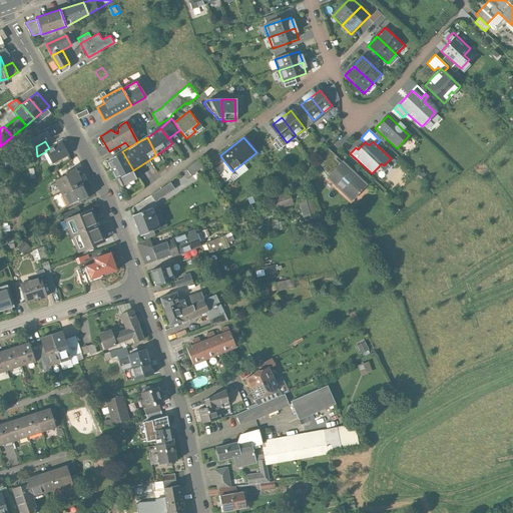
[(68,155),(61,142),(49,148),(45,150),(46,151),(52,163),(68,155)]
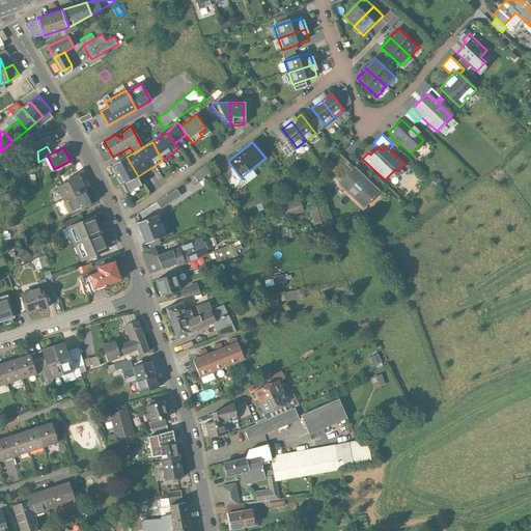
[(121,185),(138,176),(127,157),(111,166),(121,185)]
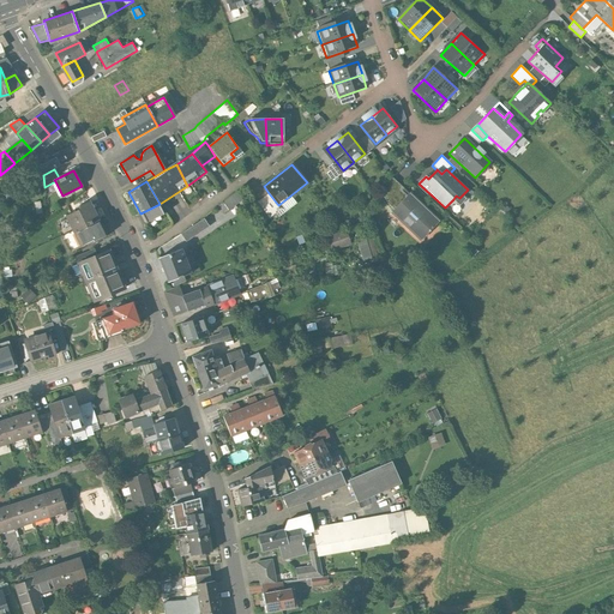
[(223,202),(229,209),(244,199),(238,191),(223,202)]
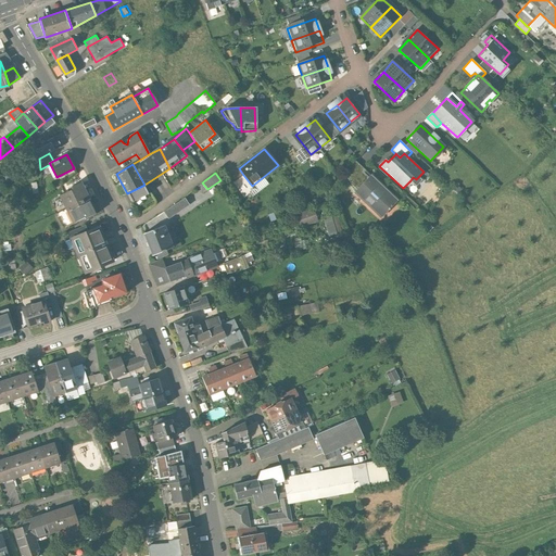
[(252,186),(243,175),(232,184),(244,198),(255,189),(252,186)]
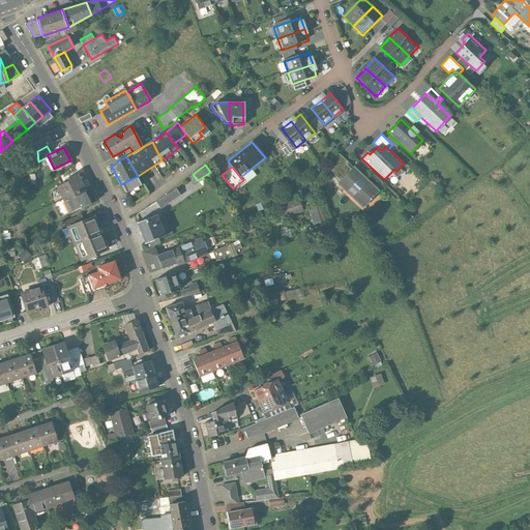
[(354,168),(337,185),(363,209),(379,192),(354,168)]
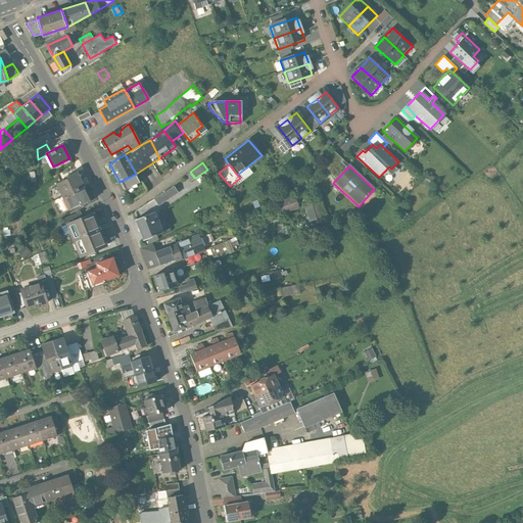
[(86,184),(78,169),(69,174),(70,177),(57,183),(63,195),(86,184)]
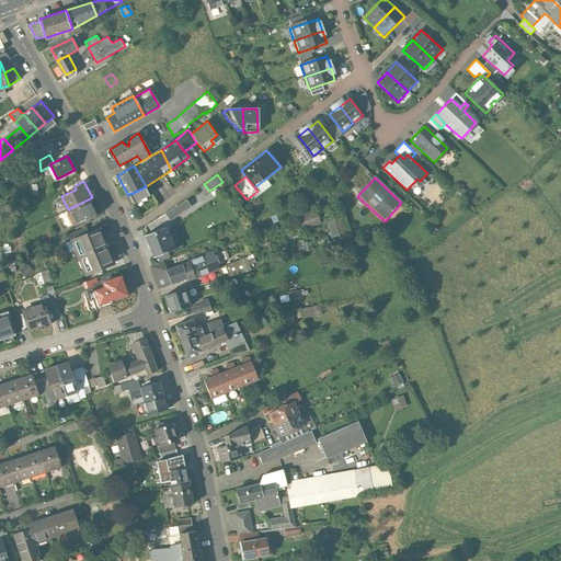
[(100,214),(92,197),(68,209),(76,224),(84,219),(86,220),(100,214)]
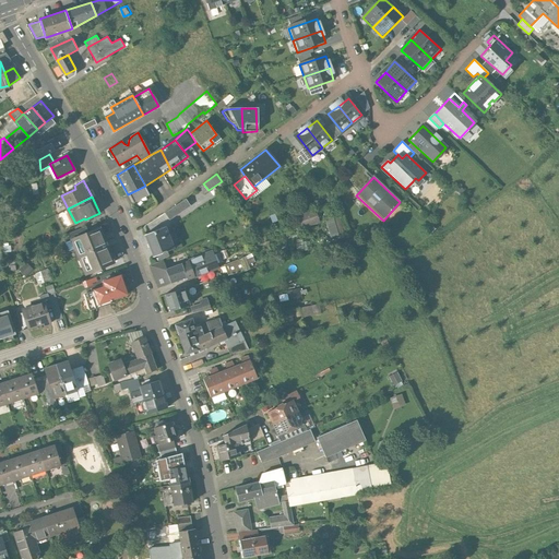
[(186,199),(165,213),(169,218),(190,205),(186,199)]
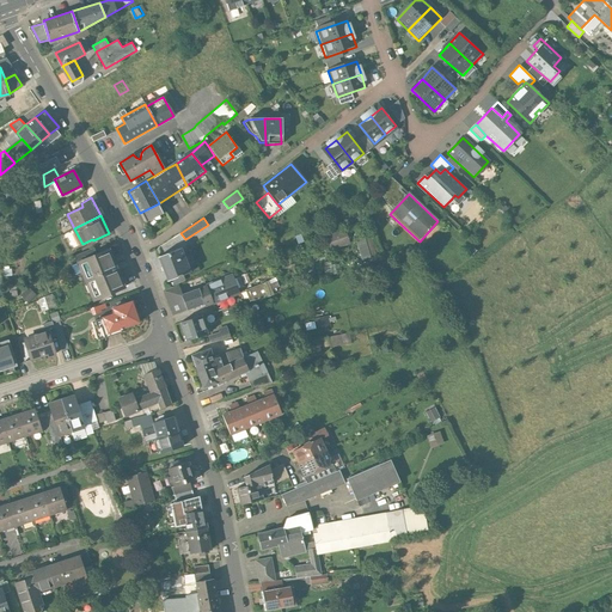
[(348,242),(344,230),(323,237),(328,249),(348,242)]
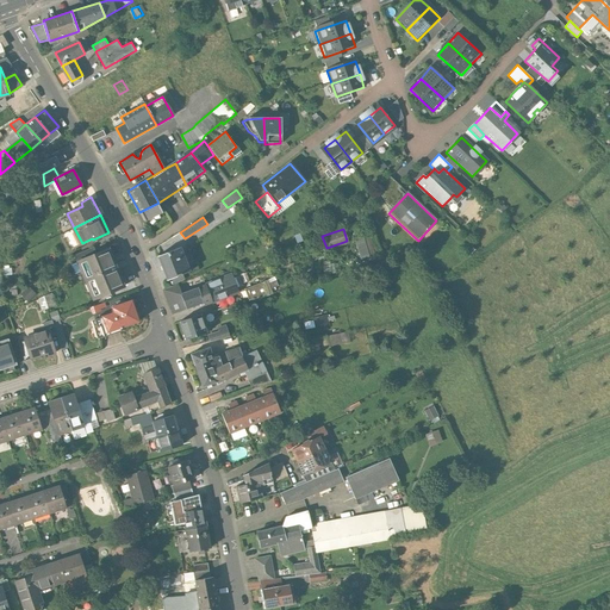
[(75,255),(78,262),(95,254),(92,248),(75,255)]
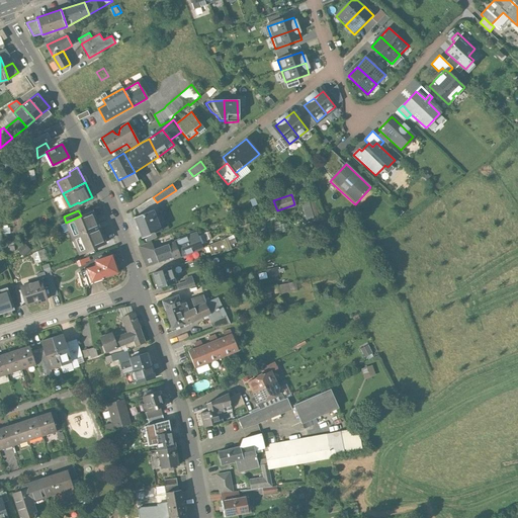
[(81,216),(66,223),(80,254),(106,243),(92,210),(81,216)]
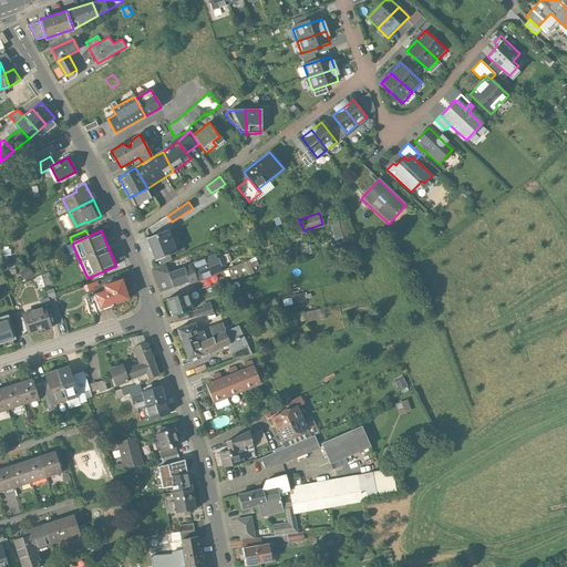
[(177,251),(169,230),(148,239),(156,260),(177,251)]
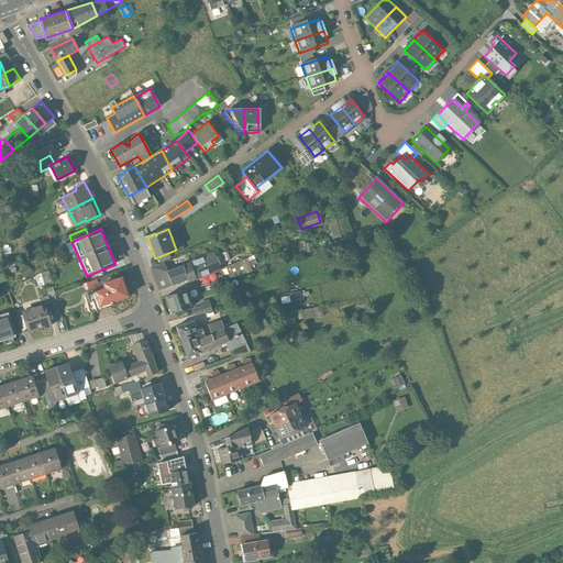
[(213,253),(181,265),(187,279),(188,282),(220,271),(213,253)]
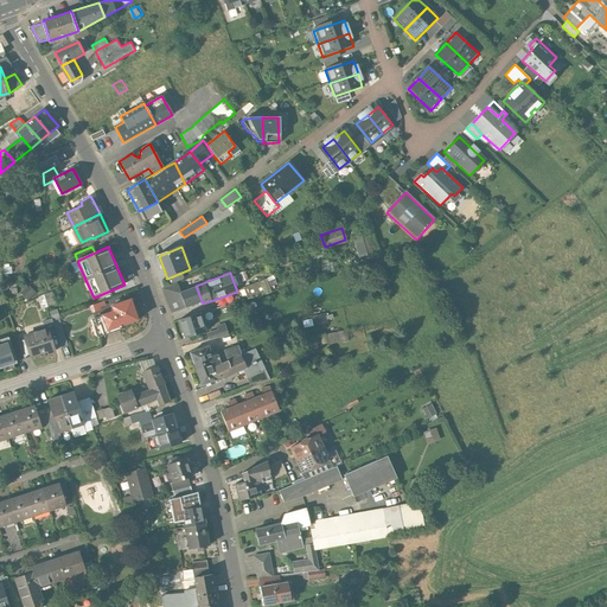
[(275,283),(273,278),(264,281),(267,287),(275,283)]
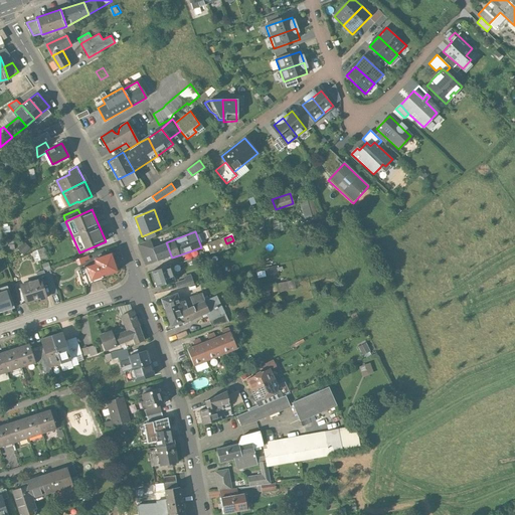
[(137,245),(145,266),(156,261),(151,247),(149,240),(137,245)]
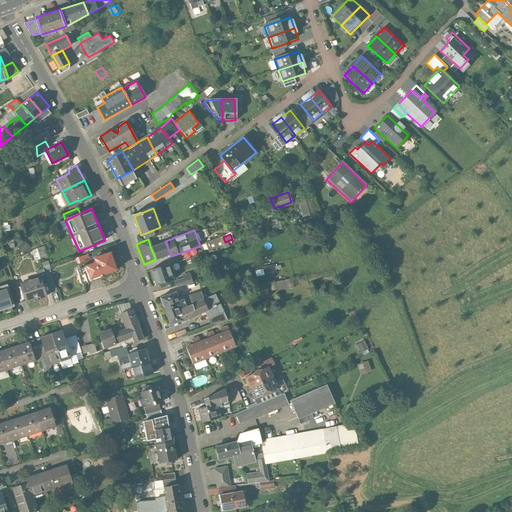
[(25,241),(19,246),(24,253),(30,247),(25,241)]
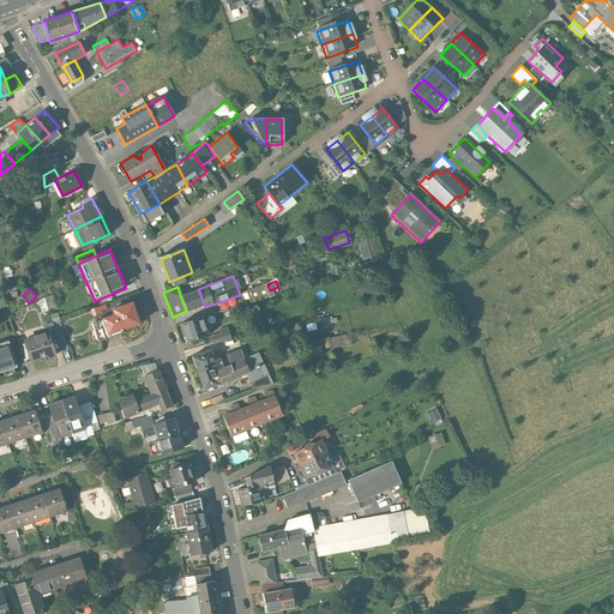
[(186,311),(204,305),(198,289),(180,295),(186,311)]
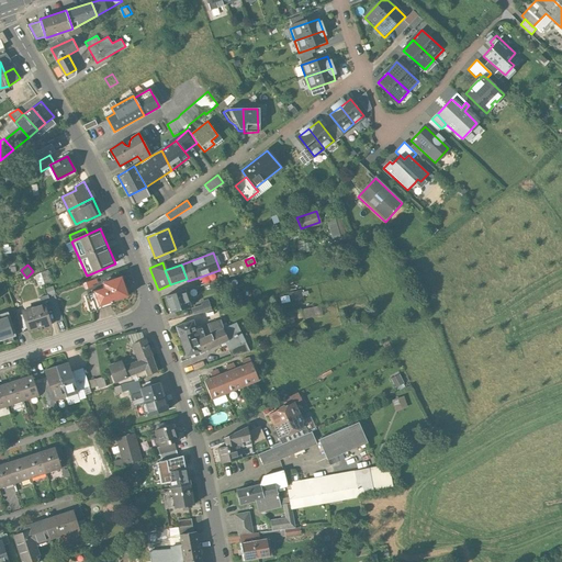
[(237,266),(223,269),(226,277),(247,271),(245,265),(237,267),(237,266)]
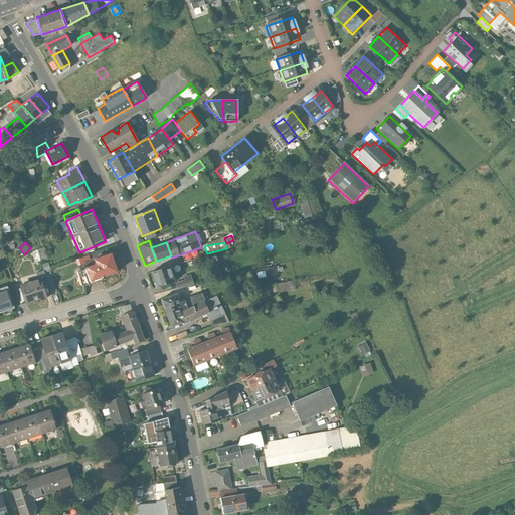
[(44,247),(37,249),(33,252),(36,262),(47,258),(44,247)]
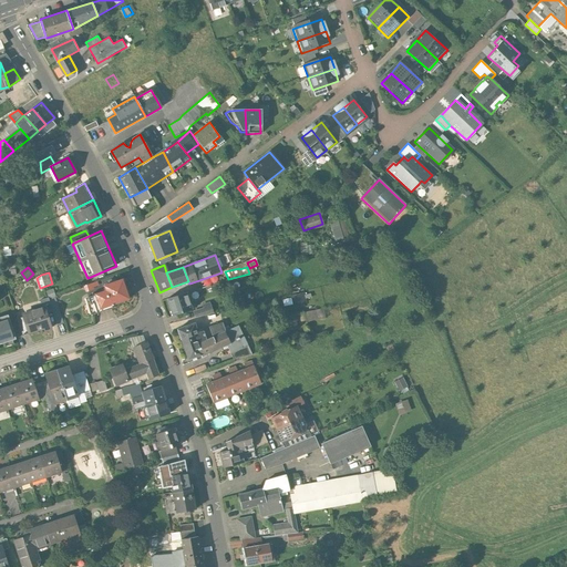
[(129,299),(122,280),(105,287),(107,291),(89,298),(91,305),(94,303),(98,315),(112,309),(111,306),(129,299)]
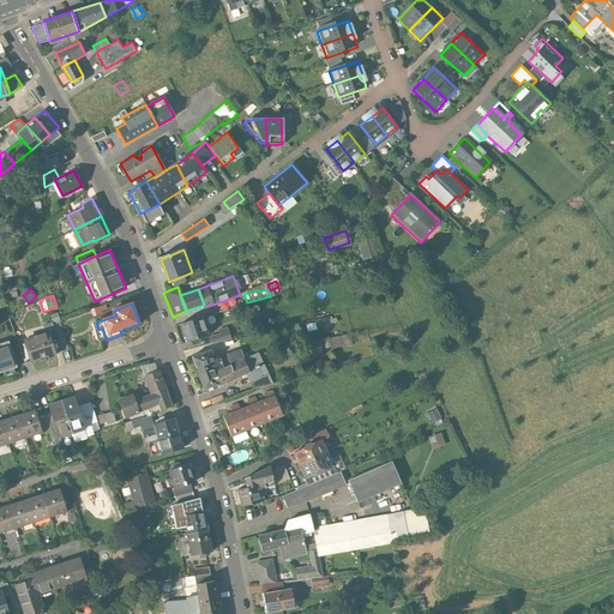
[(320,332),(333,330),(331,315),(318,318),(320,332)]
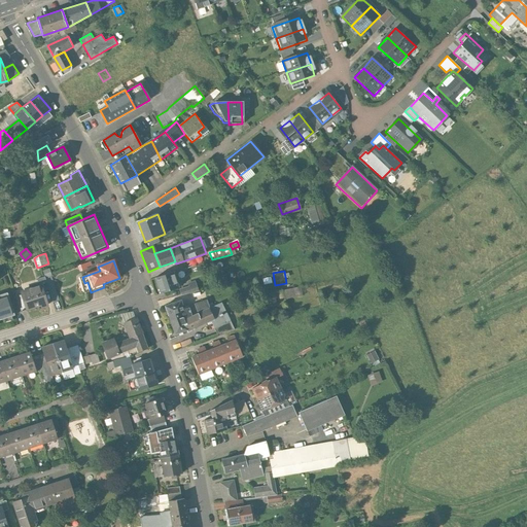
[(177,287),(173,274),(154,280),(159,293),(177,287)]
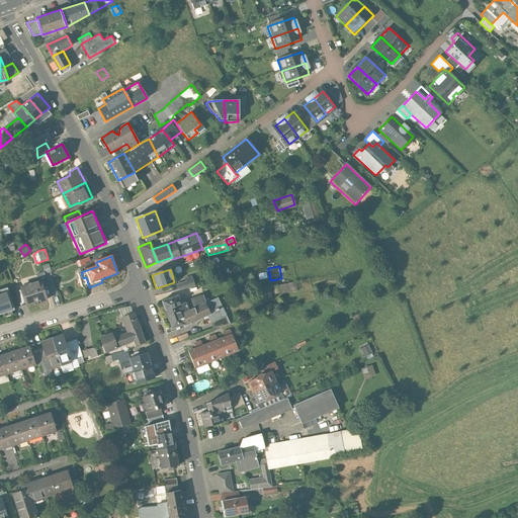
[(40,287),(48,285),(52,296),(58,294),(50,271),(46,273),(36,276),(38,281),(40,287)]
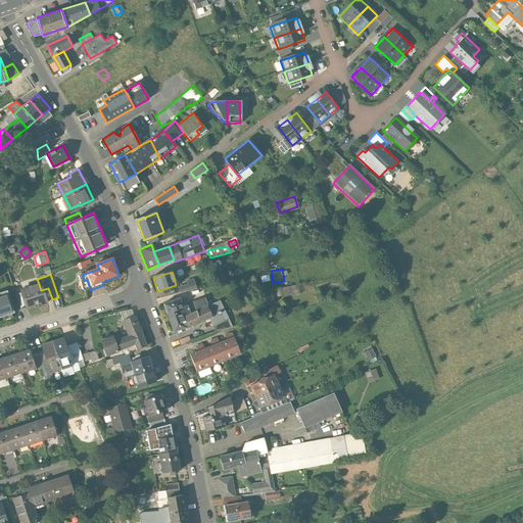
[(178,288),(180,293),(196,289),(193,280),(186,282),(187,285),(178,288)]
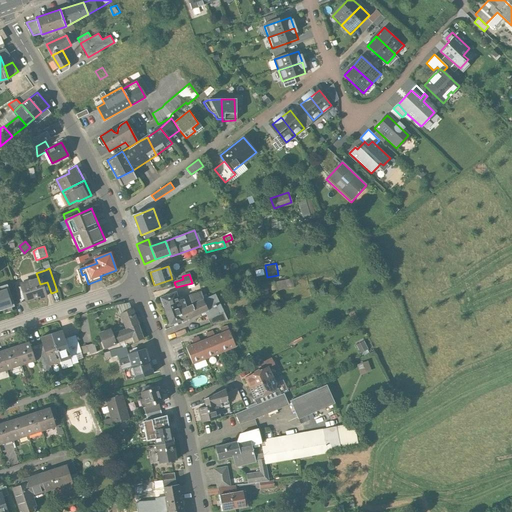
[(40,284),(38,278),(20,284),(21,287),(26,301),(40,296),(41,299),(45,297),(40,284)]
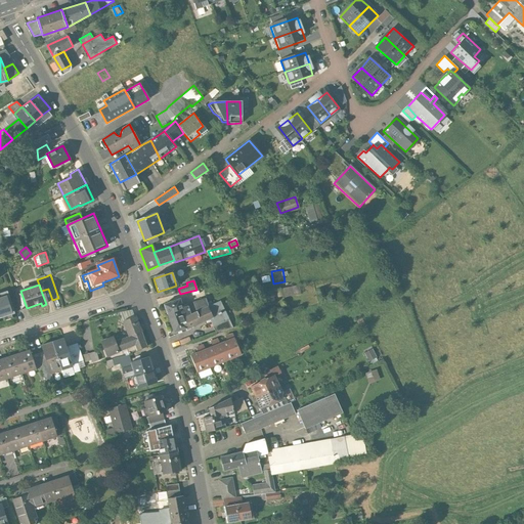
[(299,286),(281,289),(282,296),(300,292),(299,286)]
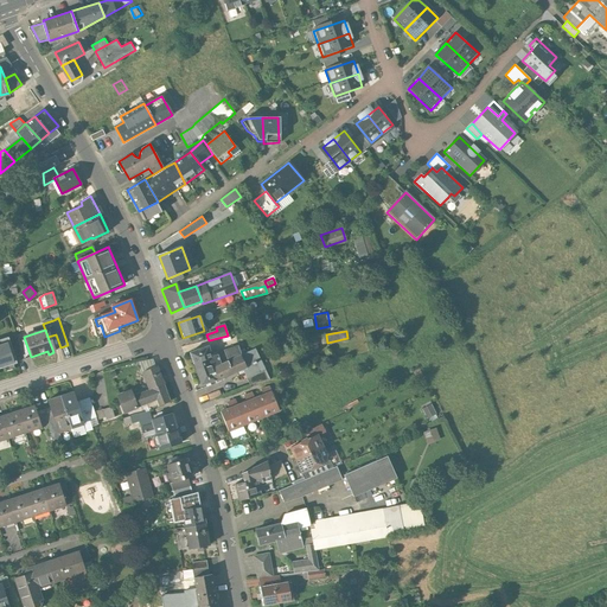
[(0,368),(16,363),(6,336),(0,338),(0,368)]
